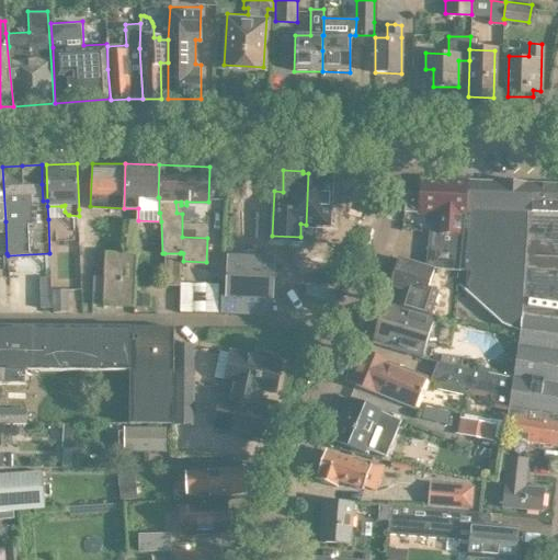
[(308,173),(306,225),(315,225),(316,223),(330,224),(331,212),(332,172),(314,171),(314,173),(308,173)]
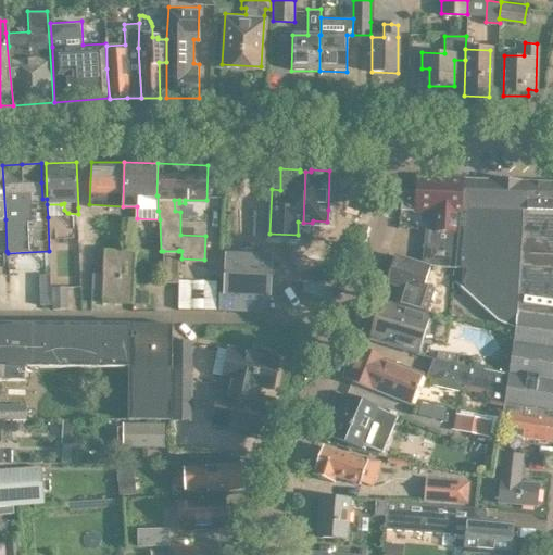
[(436,264),(454,266),(460,218),(462,212),(463,177),(418,175),(417,189),(403,188),(400,207),(435,210),(434,227),(427,226),(423,264),(425,265),(436,264)]
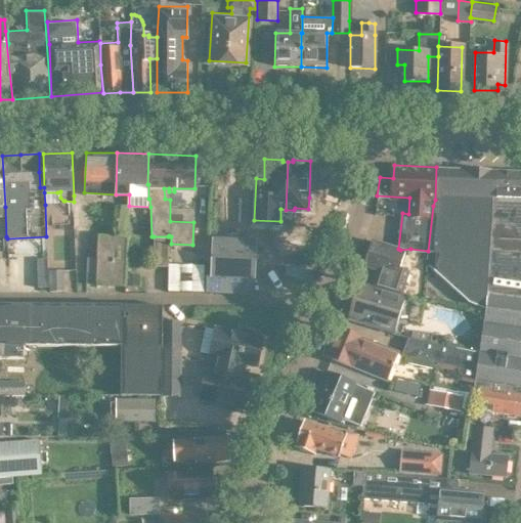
[(433,206),(428,251),(427,261),(469,299),(485,307),(492,170),(436,167),(435,200),(433,206)]
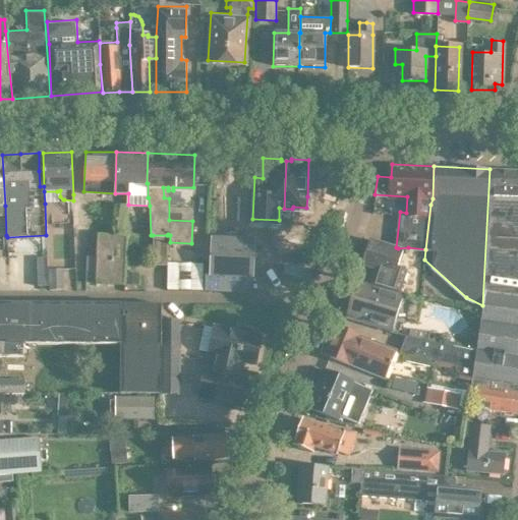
[(517,169),(490,169),(487,236),(517,237),(517,169)]
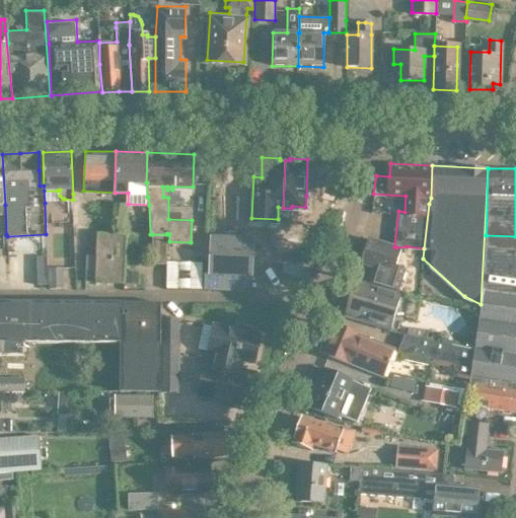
[(128,204),(121,204),(113,203),(112,232),(97,232),(96,254),(86,253),(85,280),(124,282),(125,281),(125,271),(128,204)]
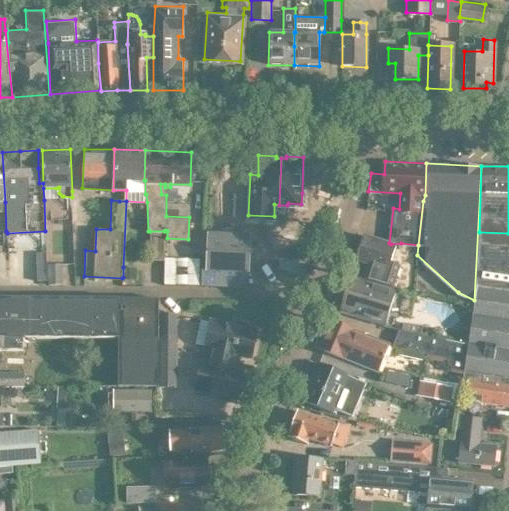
[(164,231),(150,231),(150,259),(164,259),(164,257),(164,231)]
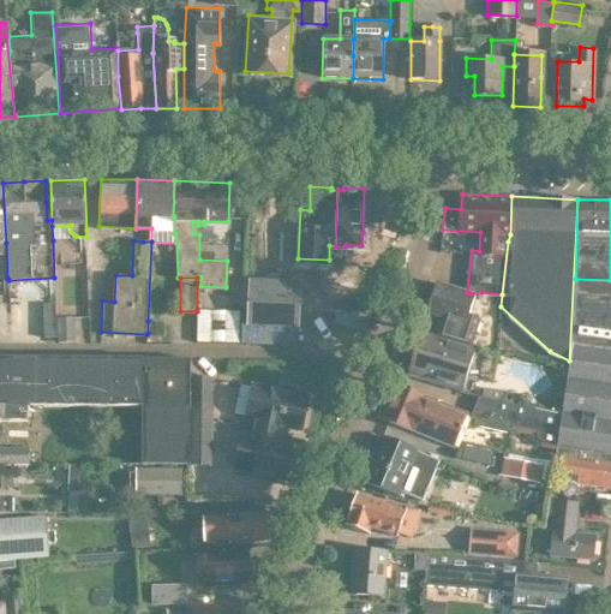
[(349,278),(336,281),(339,292),(353,288),(349,278)]
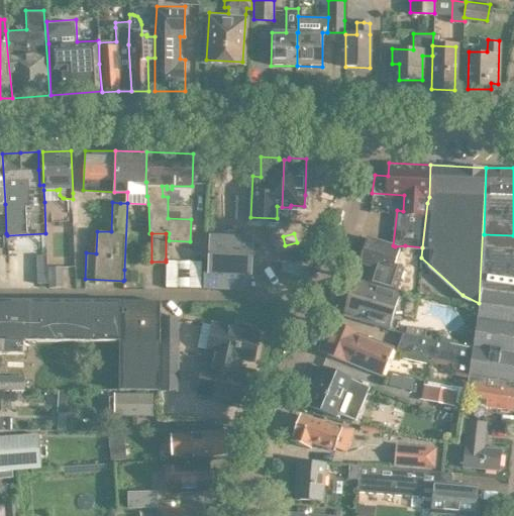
[(209,252),(208,271),(248,273),(249,236),(210,234),(209,252)]
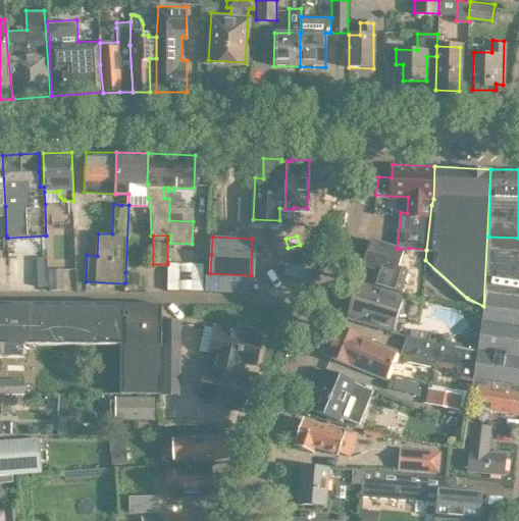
[(478,350),(473,377),(518,384),(518,238),(488,237),(487,291),(518,296),(518,316),(515,334),(481,329),(478,350)]
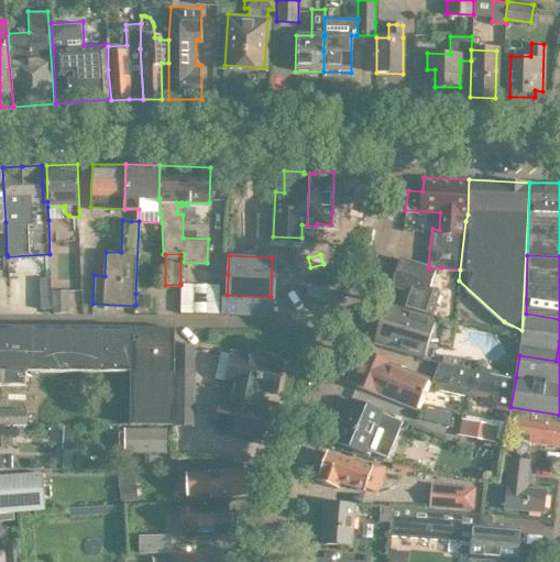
[(435,270),(430,268),(428,267),(402,259),(393,285),(413,293),(408,306),(432,313),(440,290),(429,286),(435,270)]
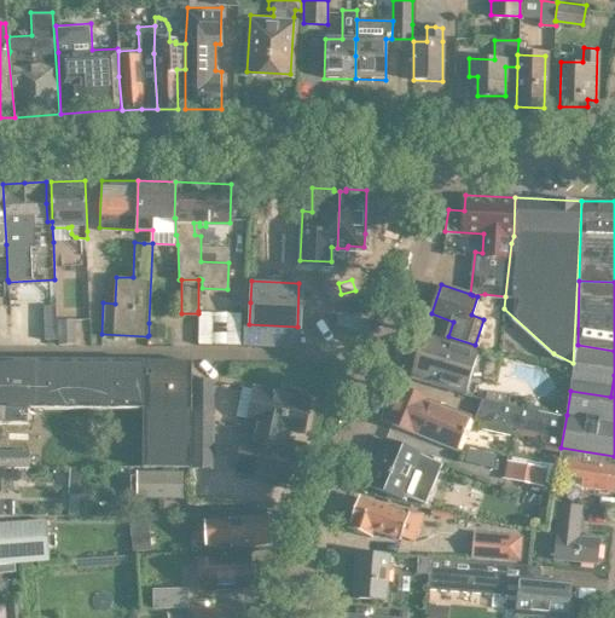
[(56,304),(44,304),(45,338),(57,338),(56,304)]
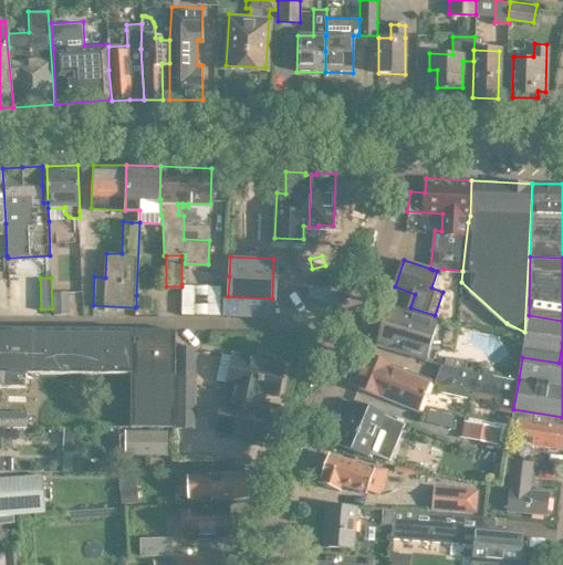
[(219,284),(181,284),(181,286),(181,312),(219,312),(219,284)]
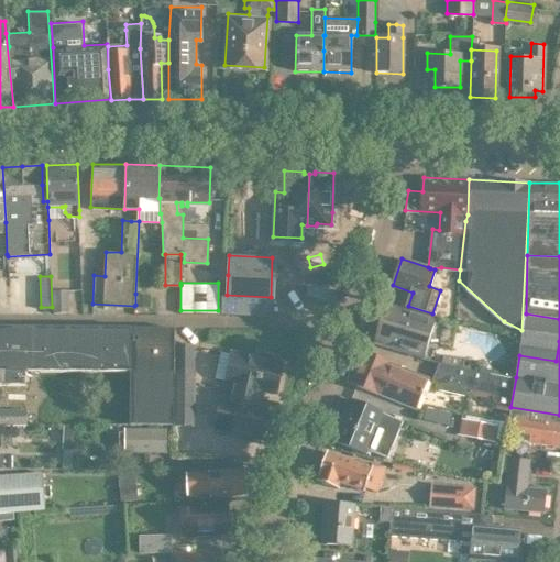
[(68,288),(52,289),(53,311),(68,310),(68,288)]
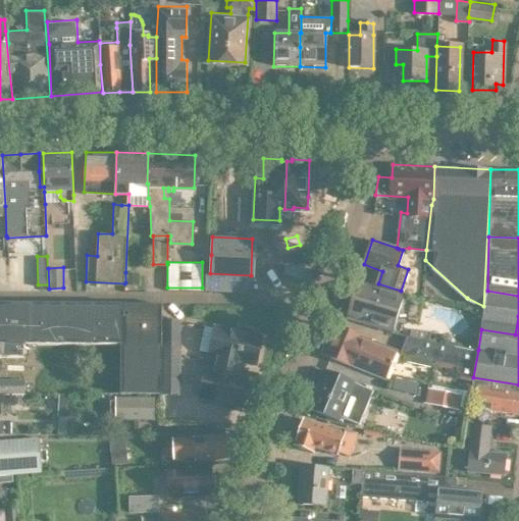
[(125,272),(125,282),(137,282),(138,272),(125,272)]
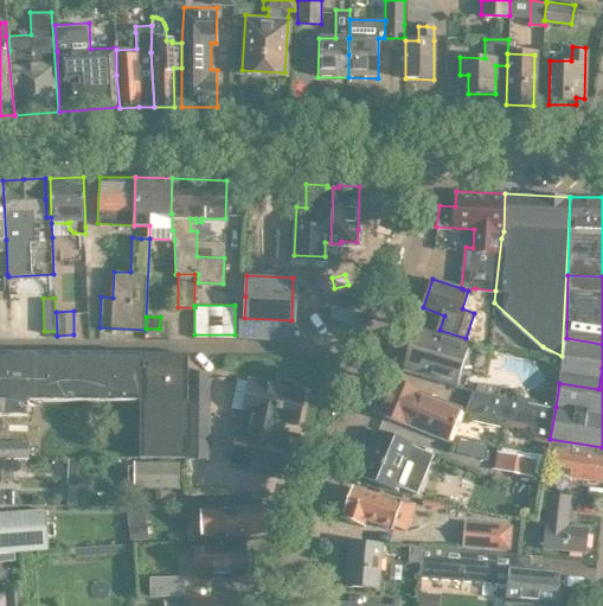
[(456,383),(469,340),(417,325),(404,368),(456,383)]
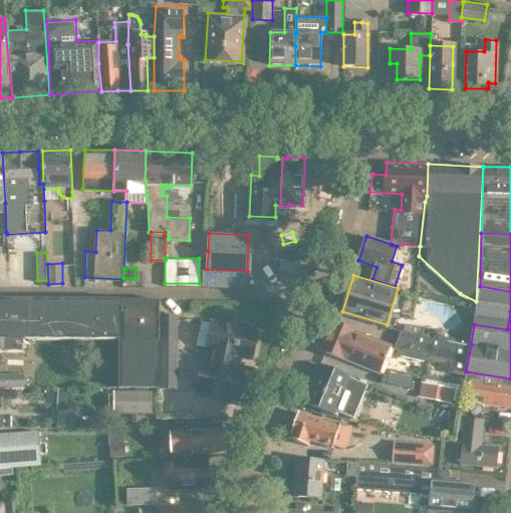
[(480,286),(474,324),(507,329),(510,311),(510,291),(480,286)]
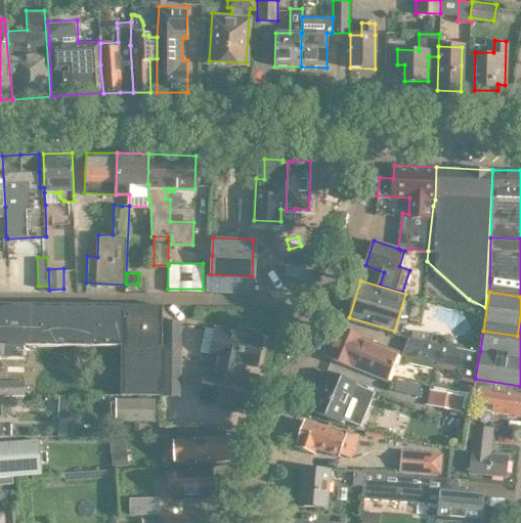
[(0,356),(22,357),(22,343),(120,345),(120,393),(161,393),(162,304),(0,302),(0,356)]
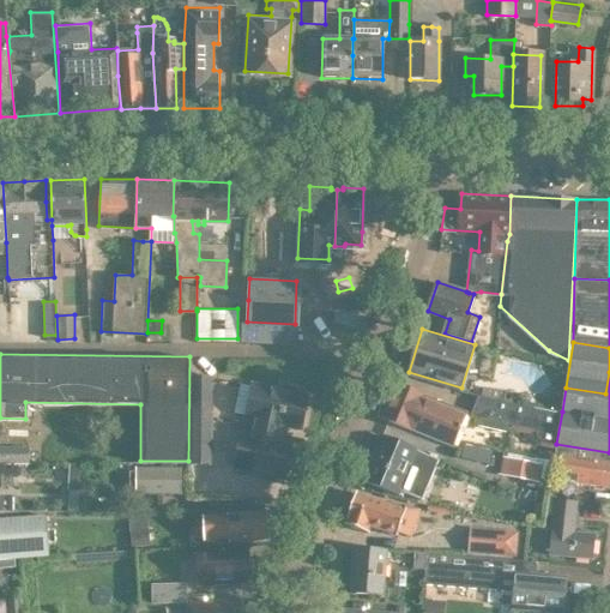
[(192,376),(191,419),(210,419),(211,376),(192,376)]
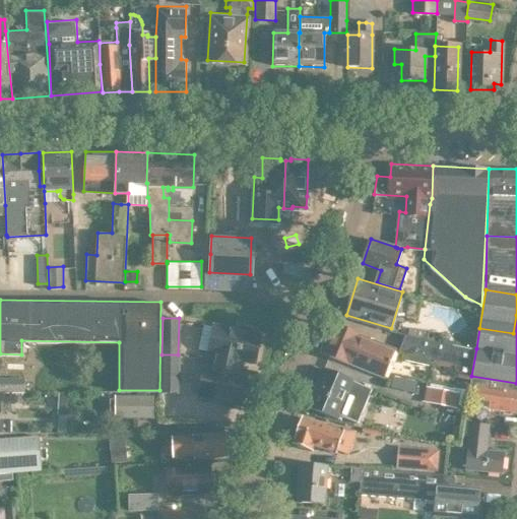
[(215,354),(213,362),(241,368),(241,367),(239,366),(240,360),(254,363),(261,334),(252,332),(252,330),(250,328),(238,325),(235,327),(235,328),(213,324),(207,353),(215,354)]
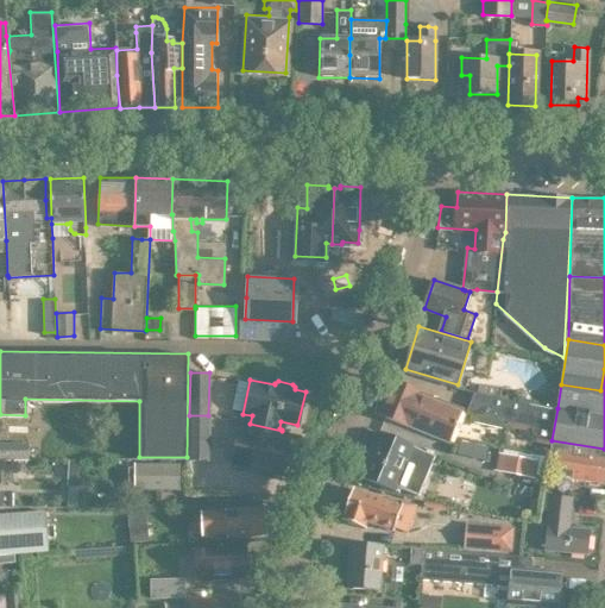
[(449,442),(462,407),(394,380),(380,413),(449,442)]
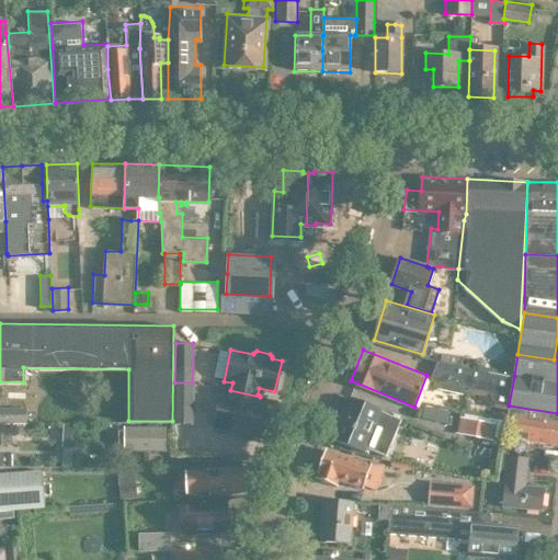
[(442,351),(440,361),(473,367),(475,357),(442,351)]
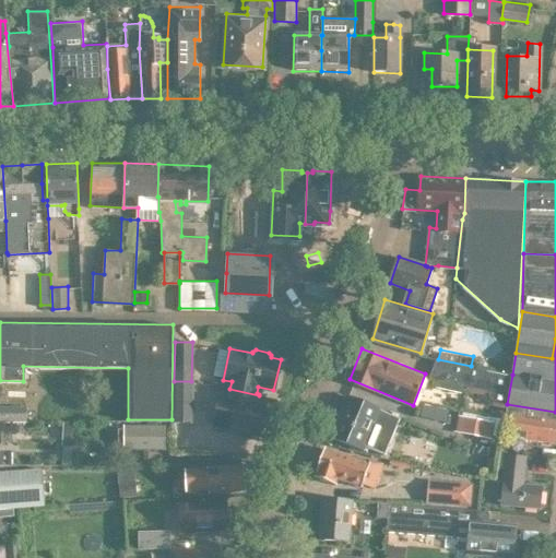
[(492,401),(507,404),(512,375),(486,368),(471,366),(438,359),(437,359),(429,377),(481,388),(488,390),(486,395),(492,401)]
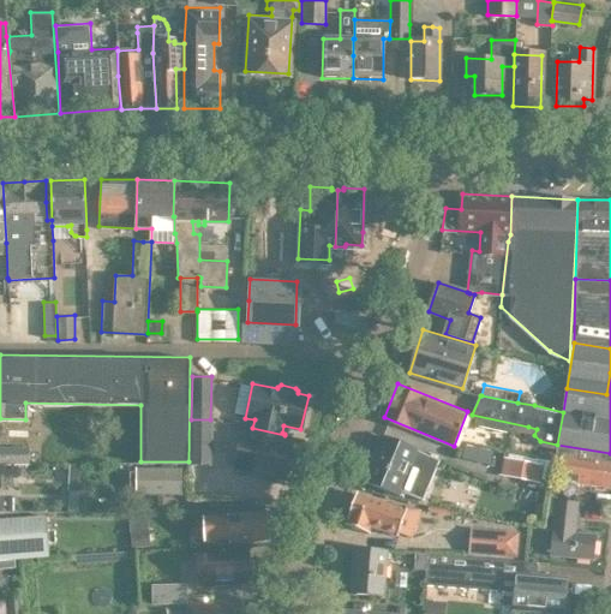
[(210,419),(191,419),(191,463),(210,463),(210,419)]
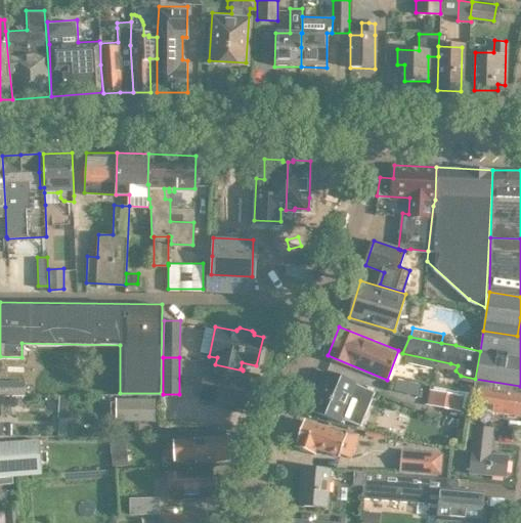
[(243,371),(215,364),(214,371),(206,369),(200,398),(220,403),(220,405),(222,407),(234,410),(237,408),(237,407),(247,409),(253,380),(239,377),(241,371),(243,371)]
